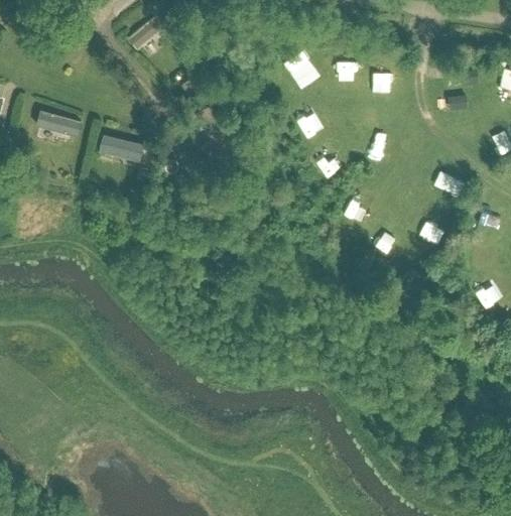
[(156,14),(129,37),(138,48),(165,25),(156,14)]
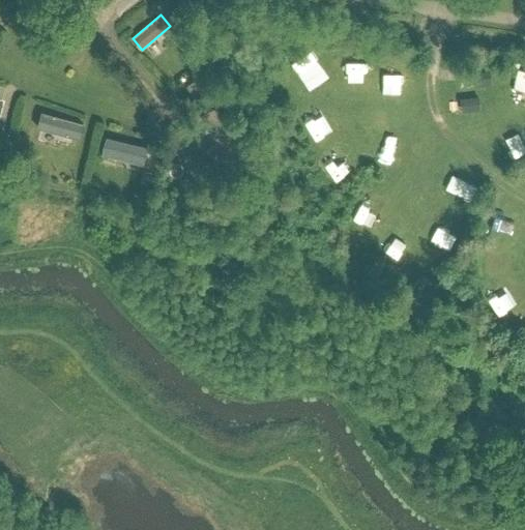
[(524,71),(517,70),(512,92),(524,94),(524,71)]
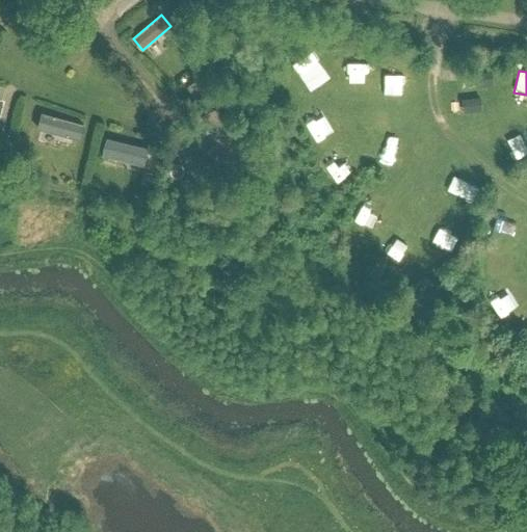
[(145,163),(147,151),(104,144),(102,157),(145,163)]
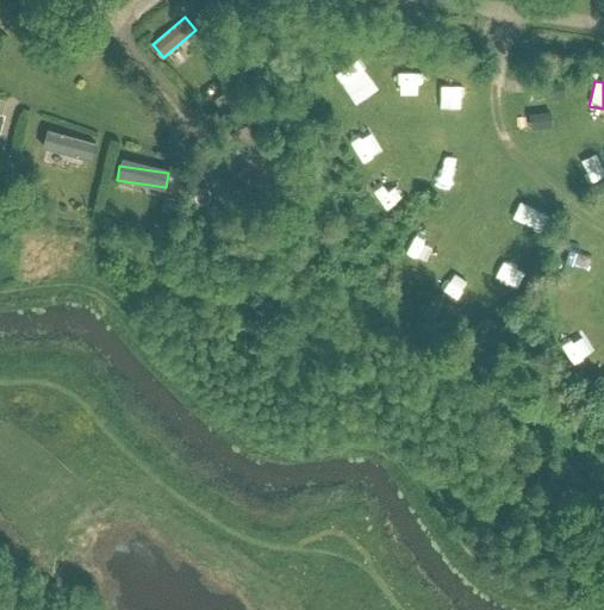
[(590,327),(568,331),(576,358),(597,352),(590,327)]
